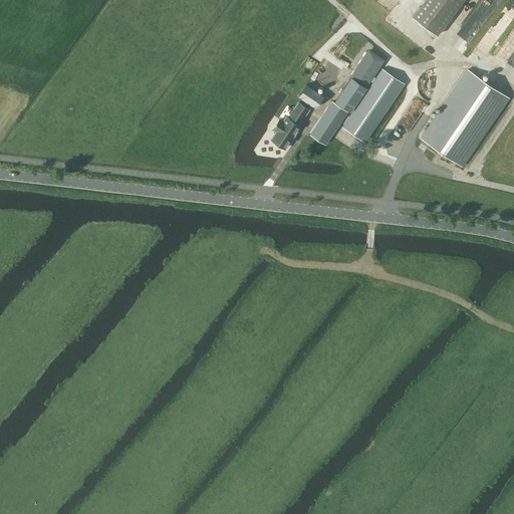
[(424,0),(413,16),(437,34),(463,0),(424,0)]
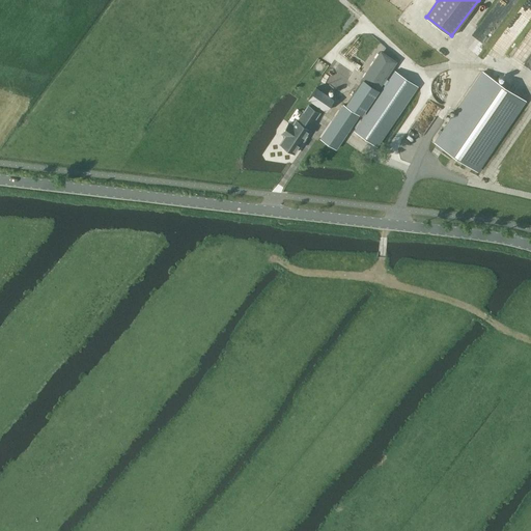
[(397,62),(381,51),(363,78),(380,88),(397,62)]
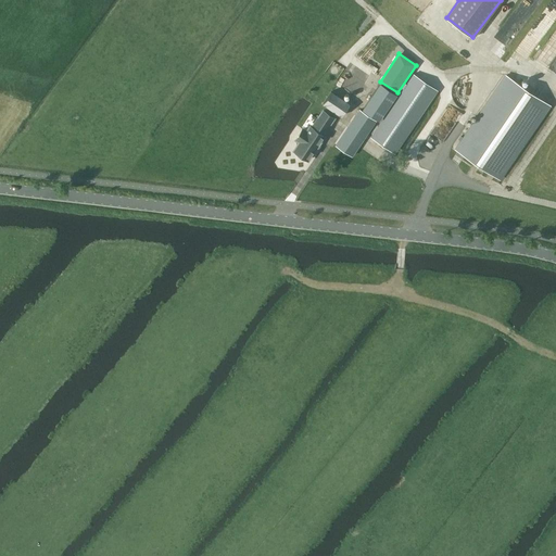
[(395,152),(438,89),(414,74),(371,137),(395,152)]
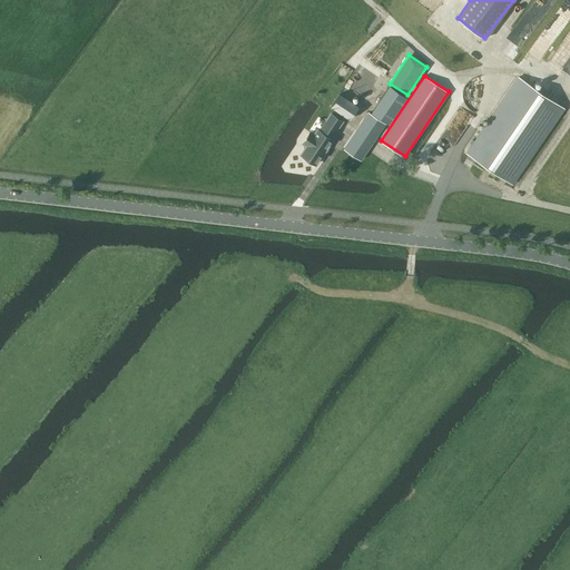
[(513,183),(564,107),(520,77),(468,153),(513,183)]
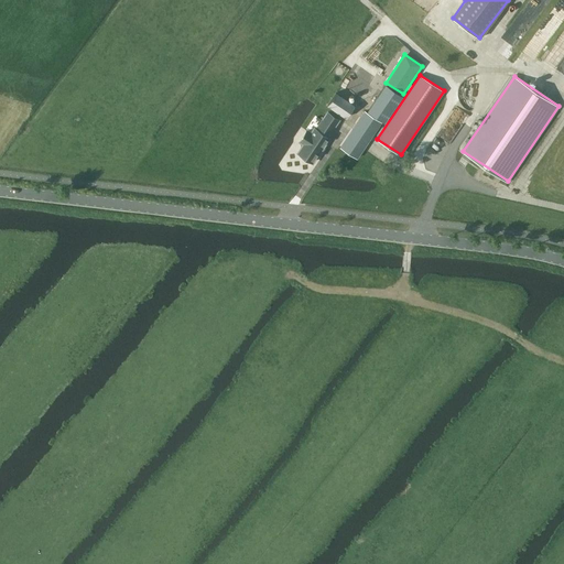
[(386,121),(403,96),(387,85),(369,110),(386,121)]
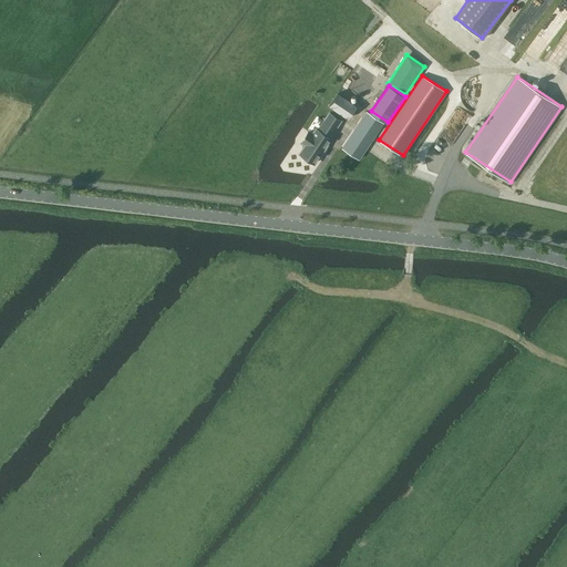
[(330,104),(349,117),(358,105),(339,93),(330,104)]
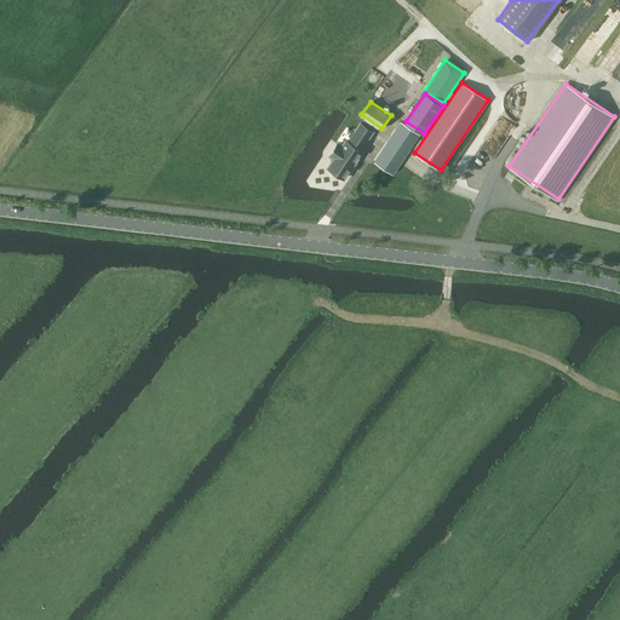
[(419,135),(401,122),(374,161),(392,173),(419,135)]
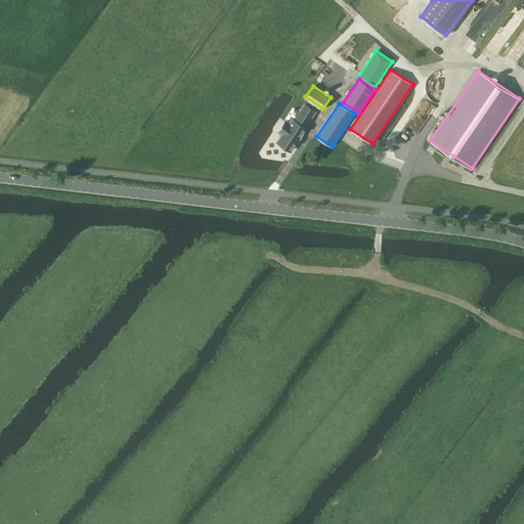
[(292,149),(306,128),(305,127),(315,111),(305,104),(295,120),(293,119),(290,123),(287,121),(279,131),(284,133),(278,141),(292,149)]
